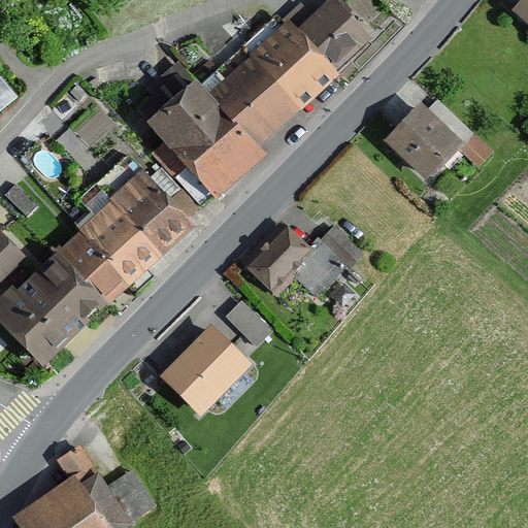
[(196,84),(149,127),(216,200),(265,155),(260,149),(339,76),(334,71),(370,38),(335,0),(332,0),(299,30),(290,21),(208,96),(196,84)]
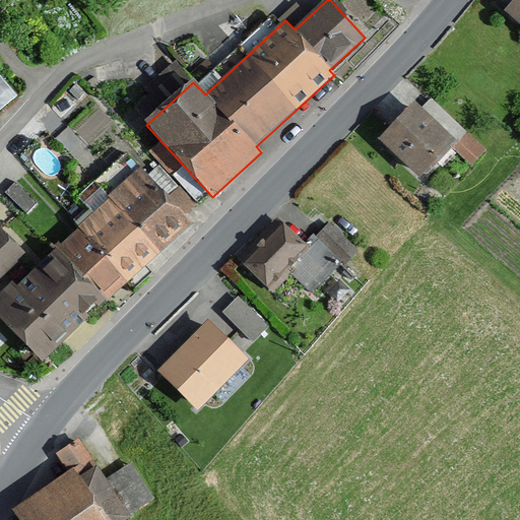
[(519,0),(517,0),(506,14),(519,26),(519,0)]
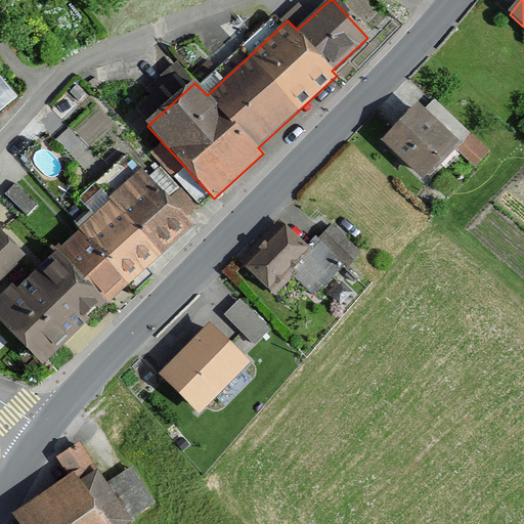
[(0,71),(0,111),(19,94),(0,71)]
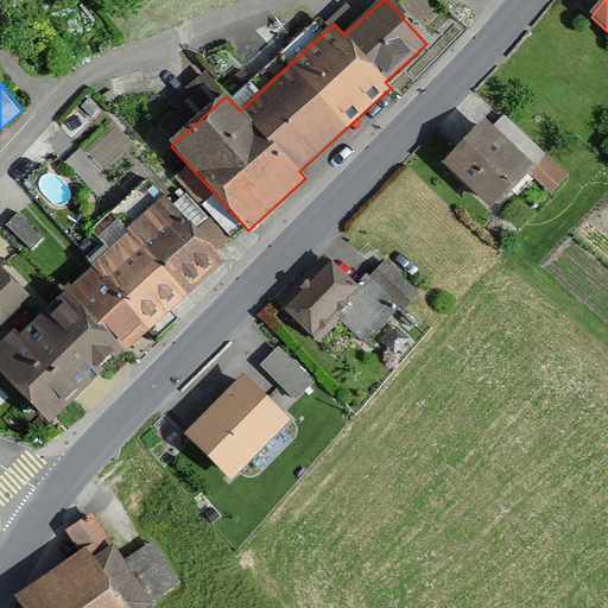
[(494,112),(443,166),(493,211),(544,157),(494,112)]
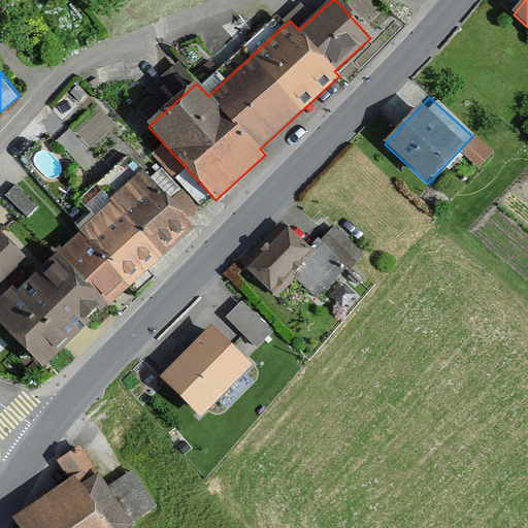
[(13,290),(0,302),(0,323),(43,368),(107,306),(191,226),(139,173),(52,259),(59,267),(45,281),(39,273),(18,294),(13,290)]
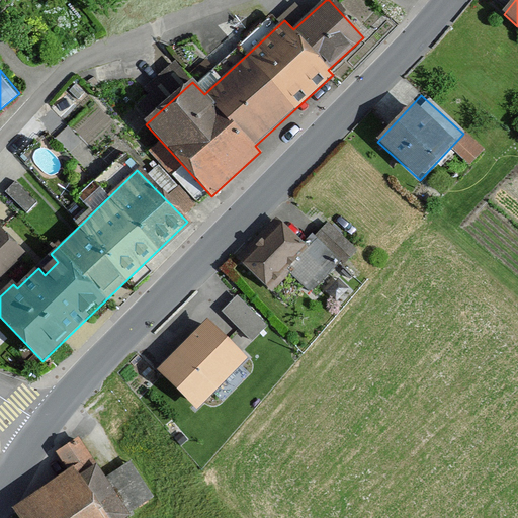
[(18,178),(6,189),(25,211),(37,200),(18,178)]
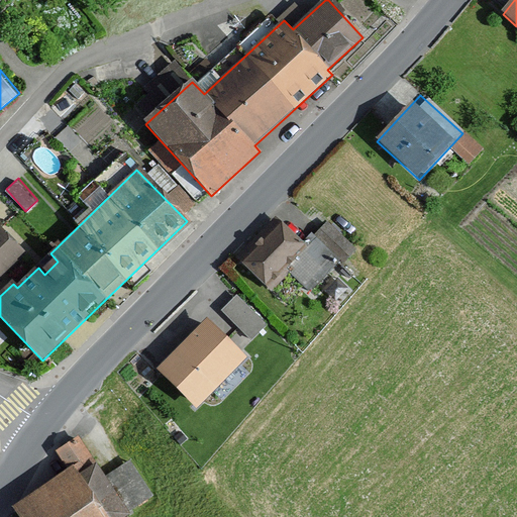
[(303,245),(280,223),(241,265),(268,290),(285,272),(310,295),(352,250),(323,224),(303,245)]
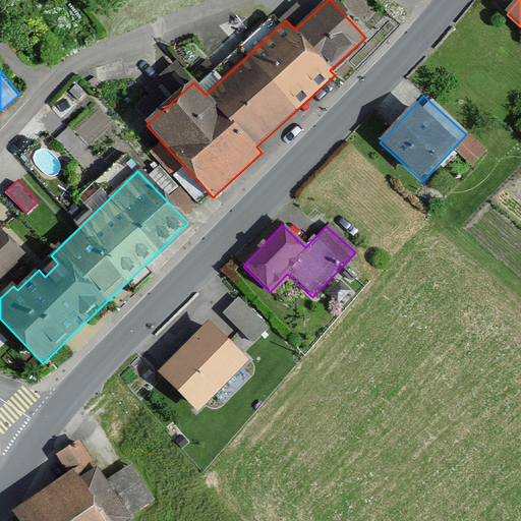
[(0,278),(21,257),(0,236),(0,278)]
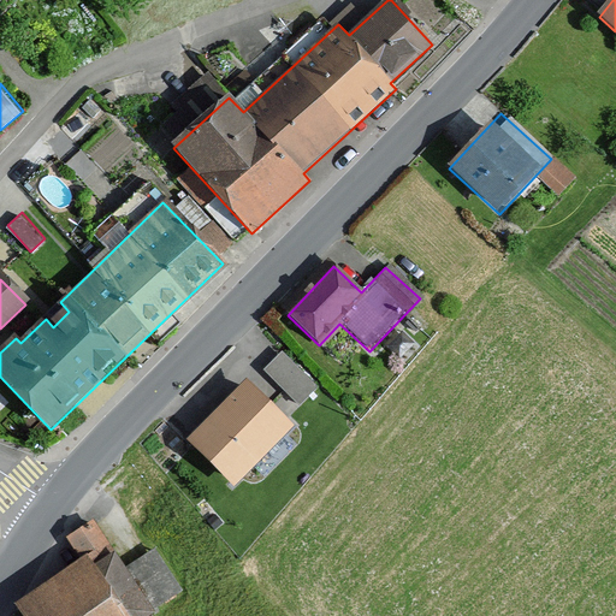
[(292,412),(320,383),(282,348),(254,377),(292,412)]
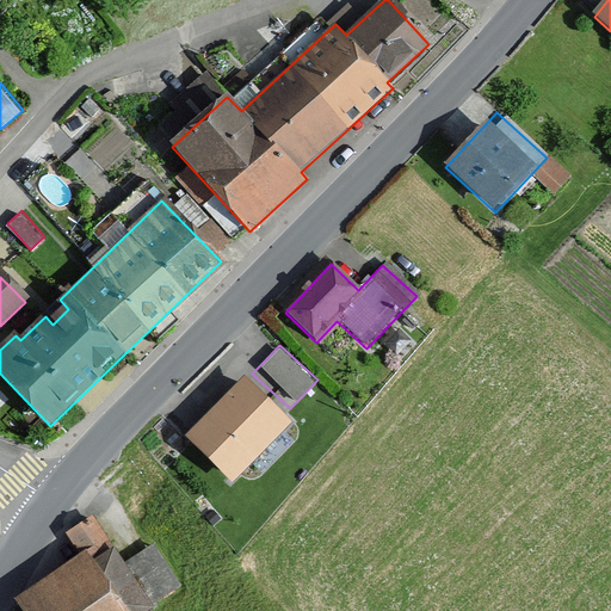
[(289,423),(241,377),(183,438),(230,483),(289,423)]
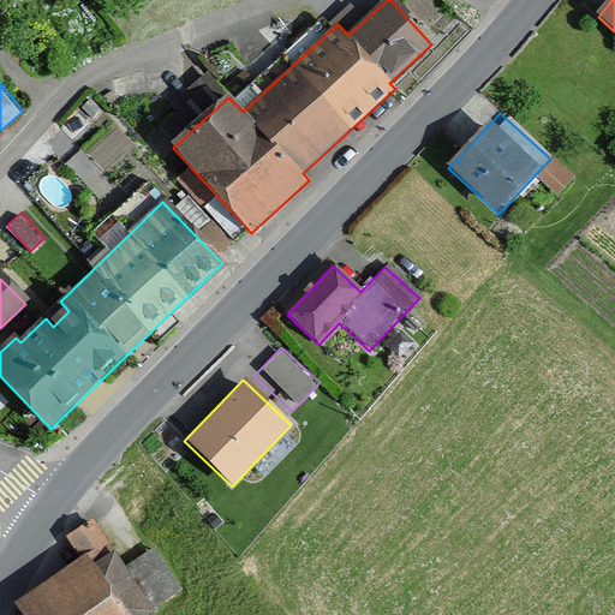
[(79,561),(17,603),(25,614),(149,614),(154,613),(151,608),(177,590),(149,549),(125,566),(93,519),(64,538),(79,561)]
